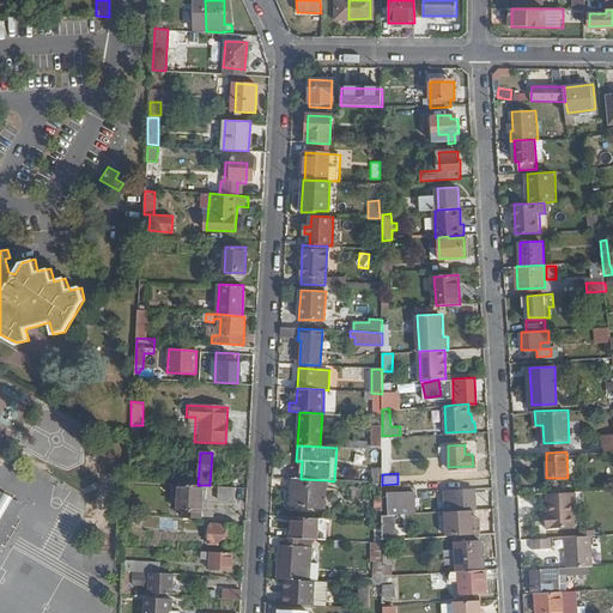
[(325,509),(326,480),(301,479),(295,479),(292,507),(325,509)]
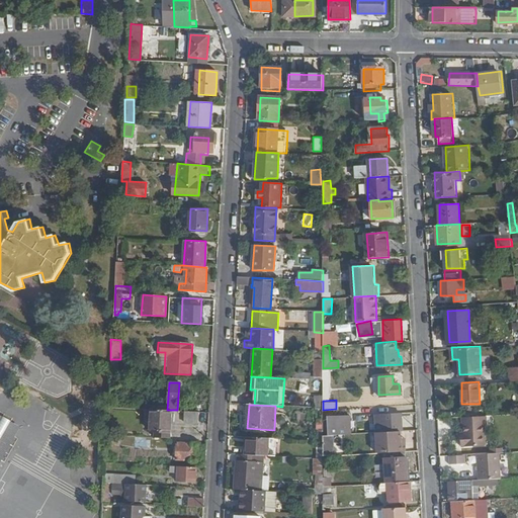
[(171,432),(171,410),(167,410),(152,409),(150,431),(153,431),(153,437),(168,438),(168,432),(171,432)]
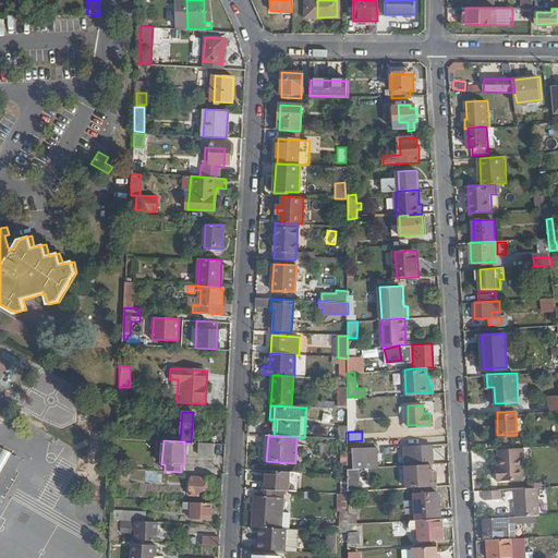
[(214,456),(215,444),(199,443),(199,455),(214,456)]
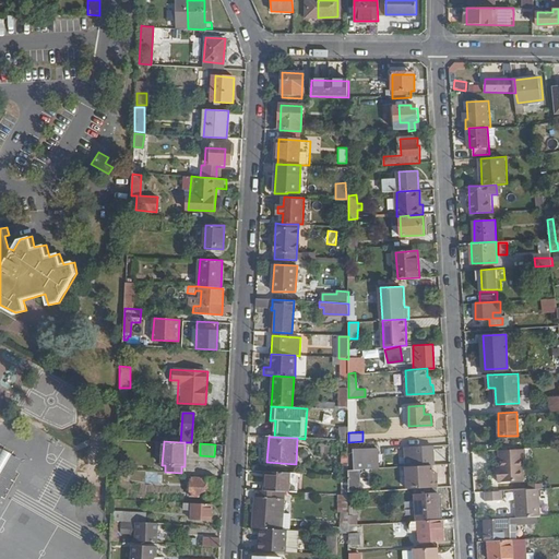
[(432,464),(432,444),(405,445),(406,465),(432,464)]
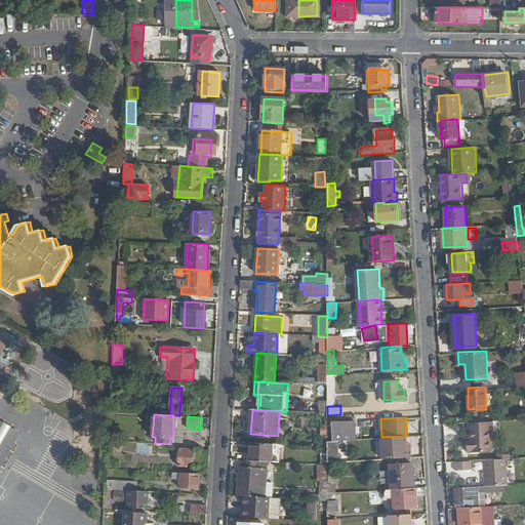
[(352,439),(352,418),(331,419),(332,440),(352,439)]
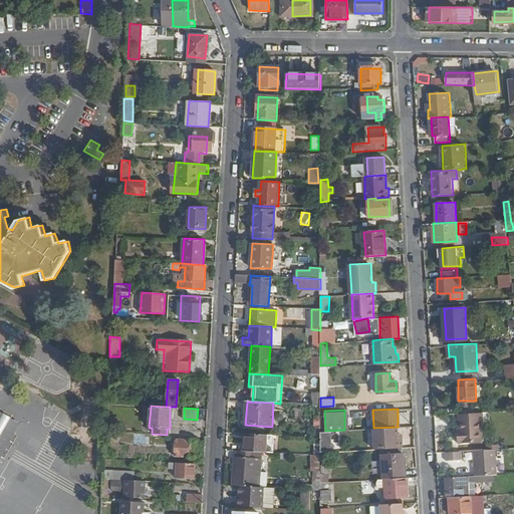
[(482,440),(481,419),(484,418),(483,411),(459,412),(460,431),(458,431),(458,442),(482,440)]
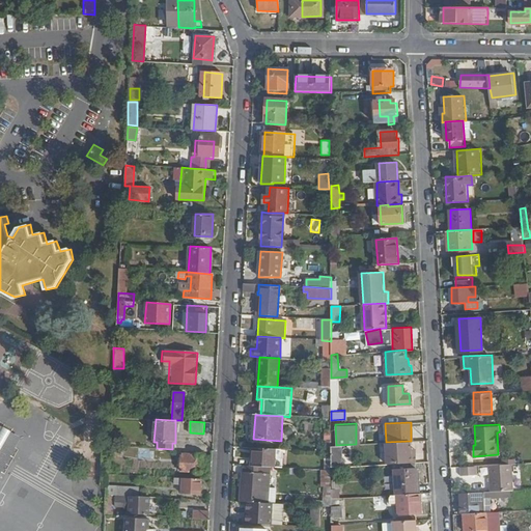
[(416,462),(416,453),(412,453),(411,441),(386,442),(387,463),(416,462)]
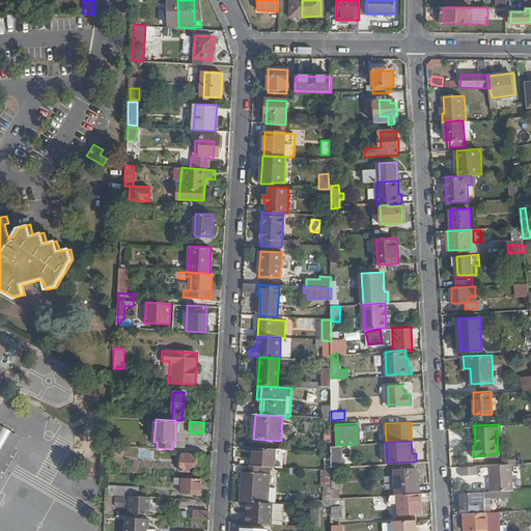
[(274,468),(275,449),(255,448),(255,457),(251,457),(250,466),(271,468),(274,468)]
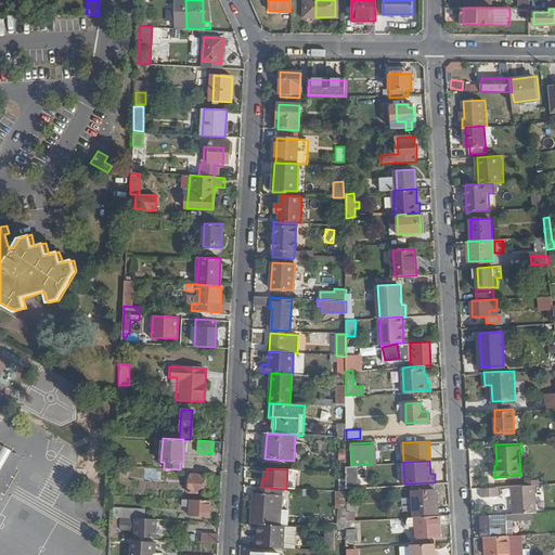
[(210,493),(211,476),(189,475),(188,492),(210,493)]
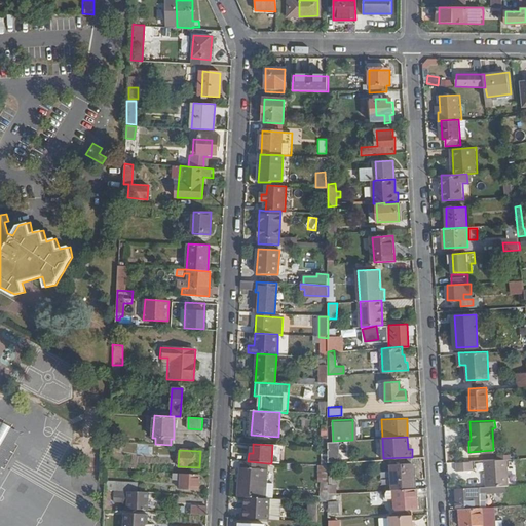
[(508,483),(505,458),(484,459),(485,485),(508,483)]
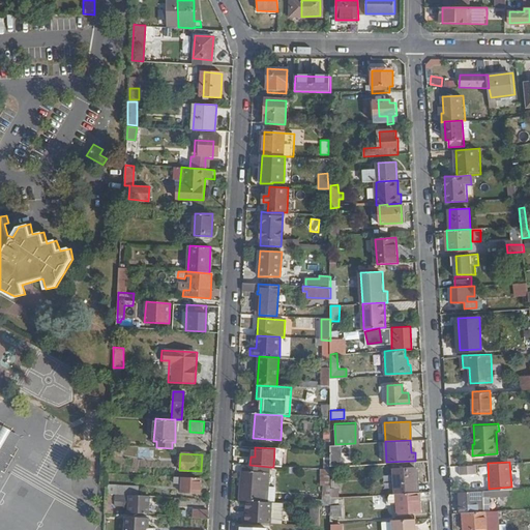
[(475,472),(474,464),(459,465),(460,473),(475,472)]
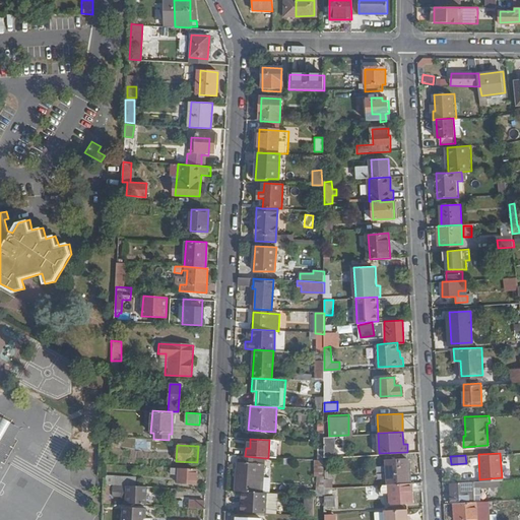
[(263,493),(265,458),(245,456),(240,456),(239,475),(237,474),(236,491),(244,492),(263,493)]
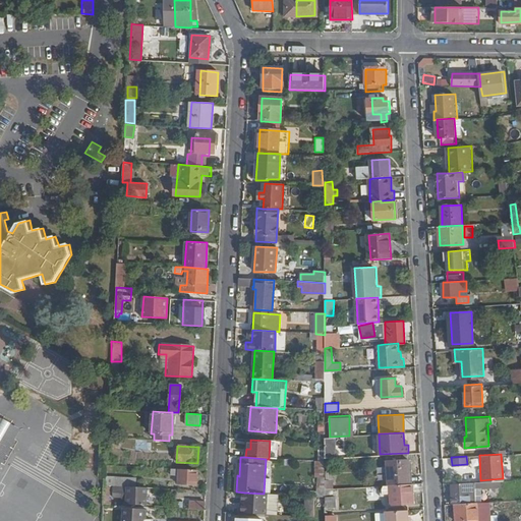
[(410,482),(409,458),(389,459),(390,483),(410,482)]
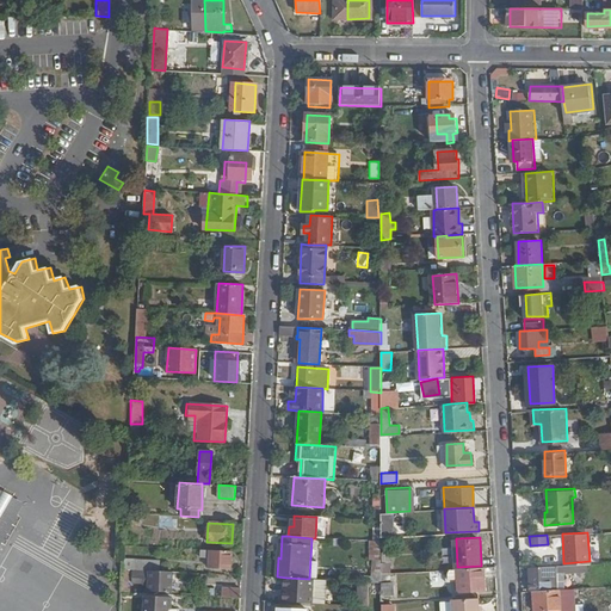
[(381,560),(381,542),(371,542),(371,560),(381,560)]
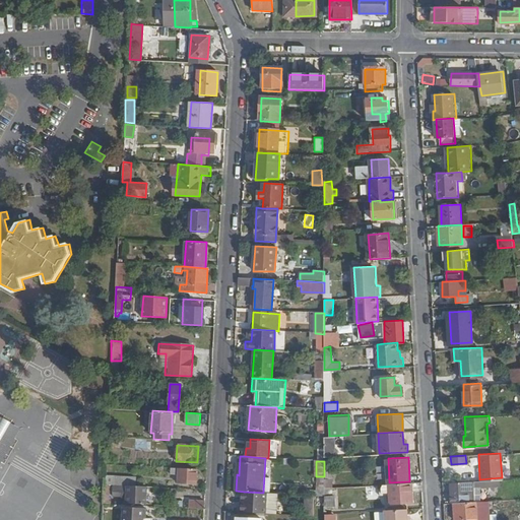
[(196,484),(197,469),(174,467),(174,474),(178,474),(178,483),(196,484)]
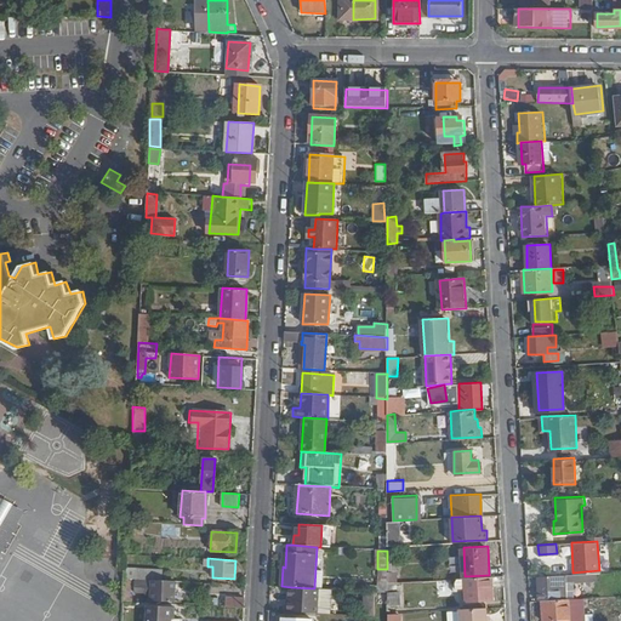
[(163,580),(164,569),(138,567),(137,577),(163,580)]
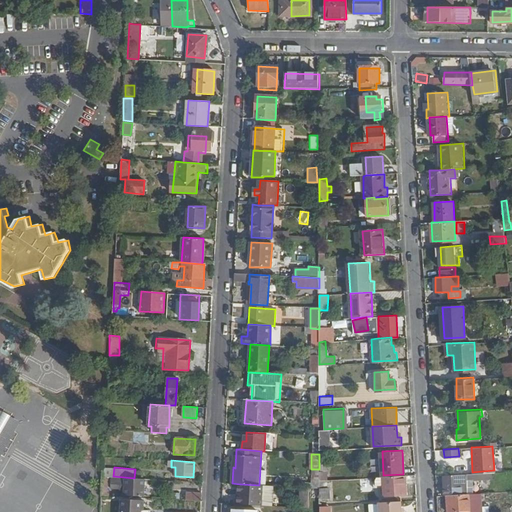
[(468,492),(466,472),(443,474),(445,494),(447,494),(468,492)]
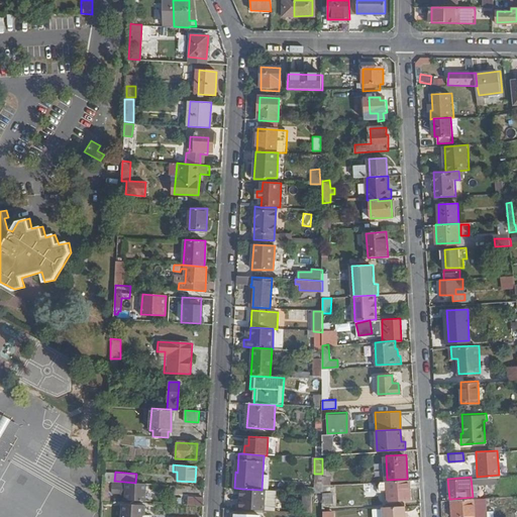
[(411,498),(410,479),(407,479),(387,480),(388,499),(411,498)]
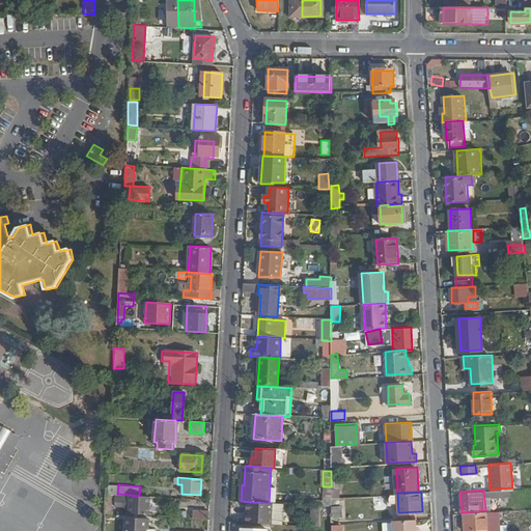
[(148,513),(149,502),(146,501),(146,496),(139,496),(117,494),(116,494),(115,505),(130,506),(130,512),(148,513)]
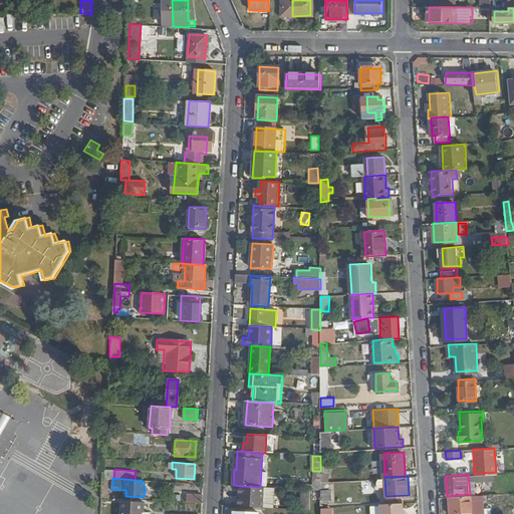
[(329,500),(329,489),(327,489),(327,480),(320,481),(320,490),(320,501),(329,500)]
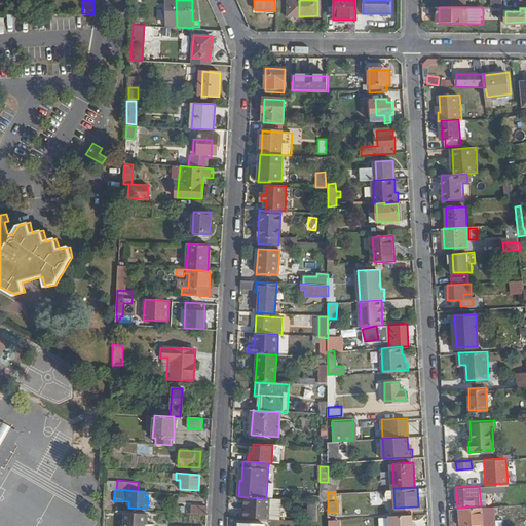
[(269,519),(270,498),(266,498),(247,497),(245,518),(269,519)]
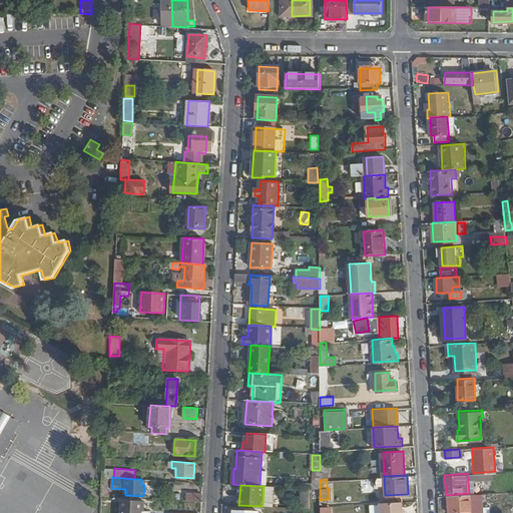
[(320,500),(320,489),(310,489),(310,500),(320,500)]
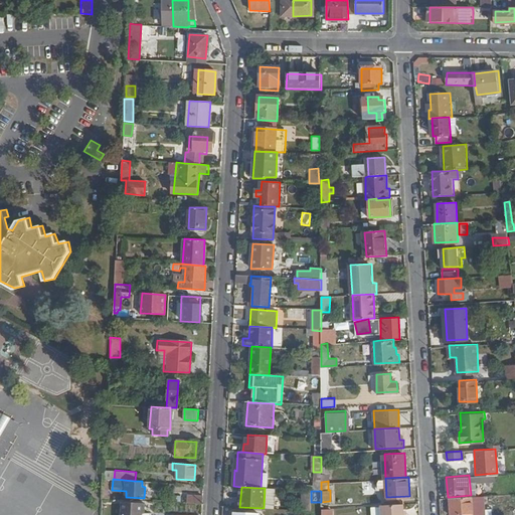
[(485,514),(484,495),(471,495),(450,497),(452,513),(468,513),(468,514),(485,514)]
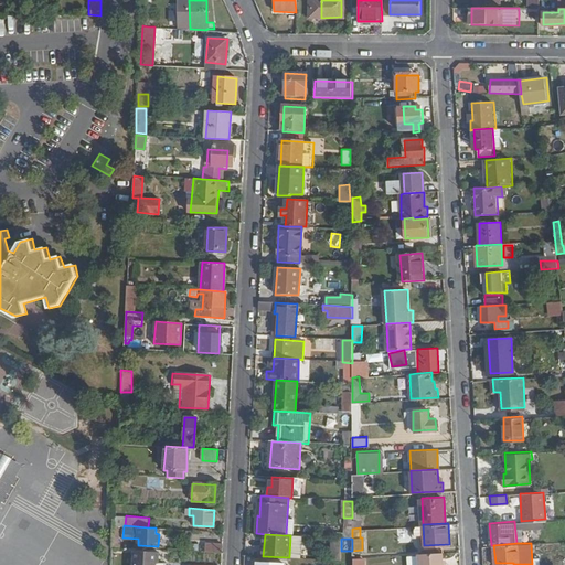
[(166,564),(166,562),(159,562),(159,552),(135,551),(134,564),(166,564)]
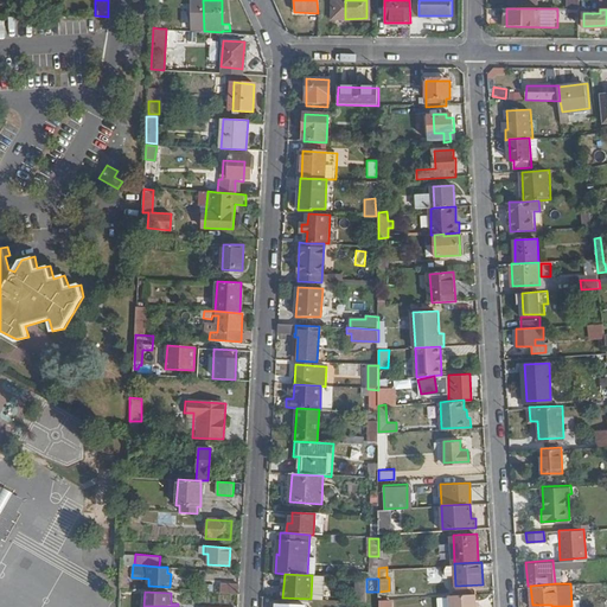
[(480,606),(480,605),(475,605),(475,592),(449,594),(449,606),(480,606)]
